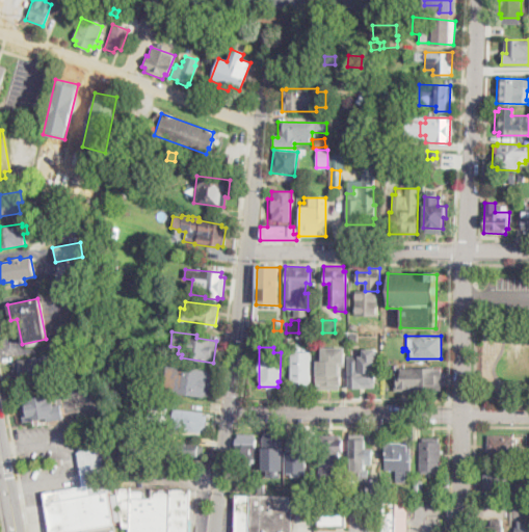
[(338,351),(337,372),(340,372),(340,390),(316,389),(317,384),(314,384),(314,374),(316,374),(316,358),(323,358),(323,350),(338,351)]
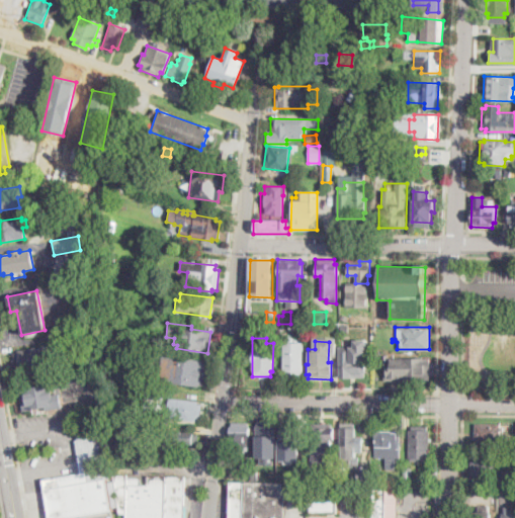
[(302,343),(302,371),(299,371),(299,376),(283,375),(283,371),(281,371),(282,343),(302,343)]
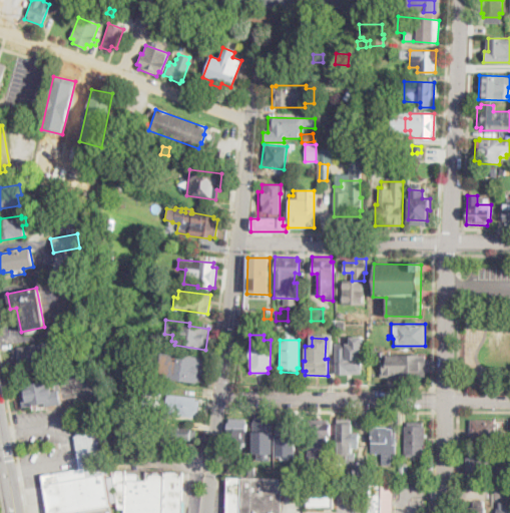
[(50,366),(20,371),(20,369),(15,370),(12,350),(16,349),(16,347),(46,342),(50,366)]
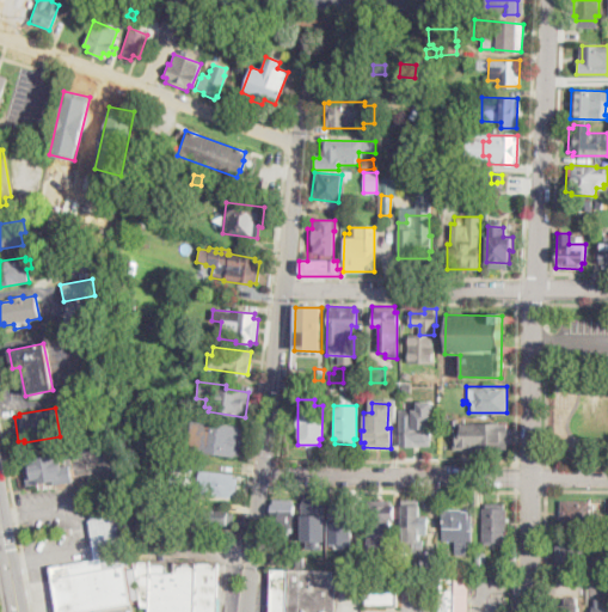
[(421,409),(421,421),(429,421),(429,446),(398,446),(398,409),(421,409)]
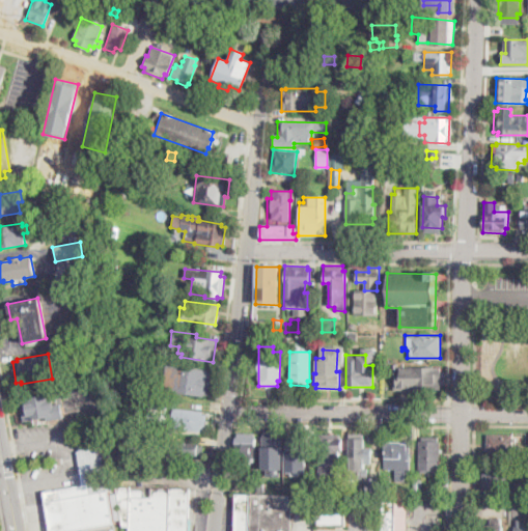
[(166,365),(174,367),(174,365),(206,370),(206,372),(212,372),(209,396),(202,395),(202,397),(170,393),(170,391),(162,389),(166,365)]
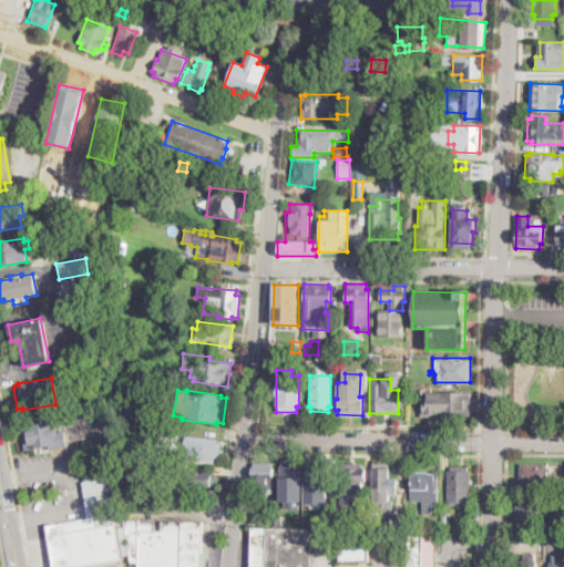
[(451,421),(437,421),(438,393),(468,393),(468,415),(451,415),(451,421)]
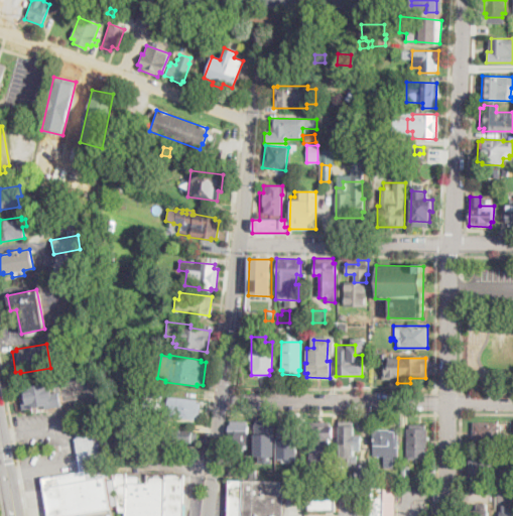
[(148,366),(145,377),(132,374),(135,362),(148,366)]
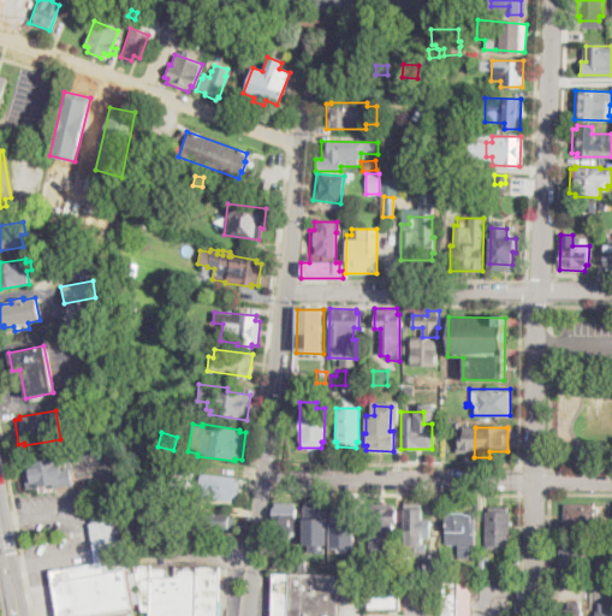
[(24,490),(21,463),(59,457),(64,483),(24,490)]
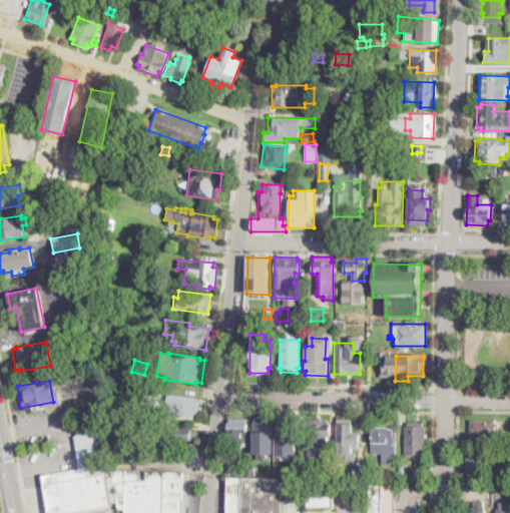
[(198,399),(197,415),(193,415),(192,417),(164,414),(166,393),(193,396),(193,399),(198,399)]
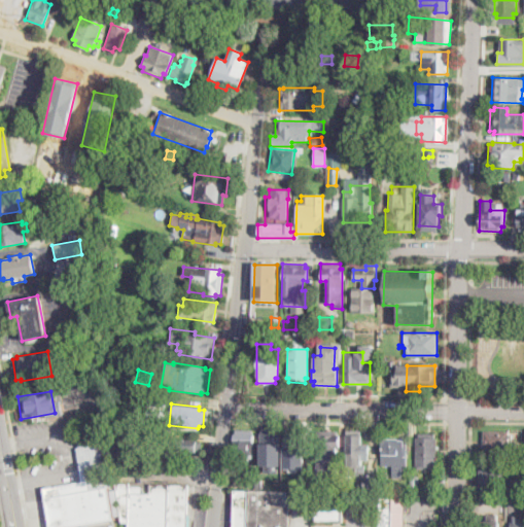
[(107,488),(108,491),(114,490),(113,484),(129,484),(129,488),(139,488),(139,493),(149,494),(148,485),(186,485),(185,526),(127,526),(127,523),(119,523),(118,515),(112,516),(113,520),(73,526),(44,526),(37,488),(80,481),(75,449),(78,448),(75,433),(101,429),(110,487),(107,488)]
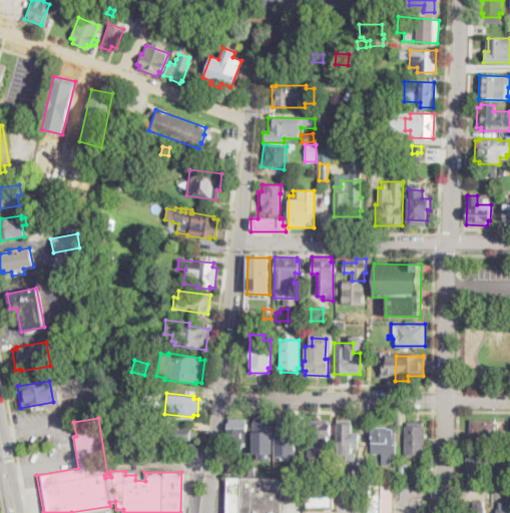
[(270,418),(270,421),(272,421),(271,450),(257,450),(257,447),(252,447),(252,418),(270,418)]
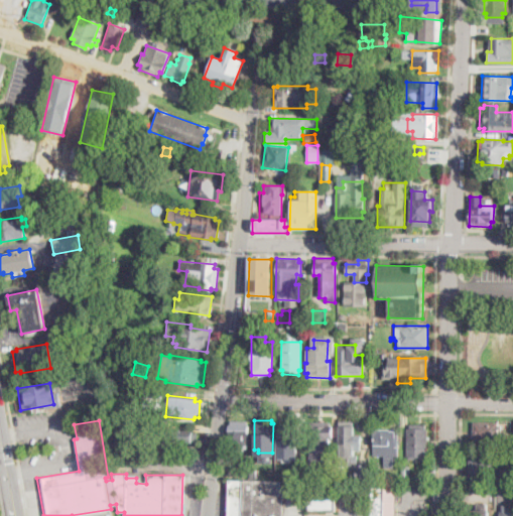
[(247,422),(246,449),(239,449),(239,445),(227,444),(228,421),(247,422)]
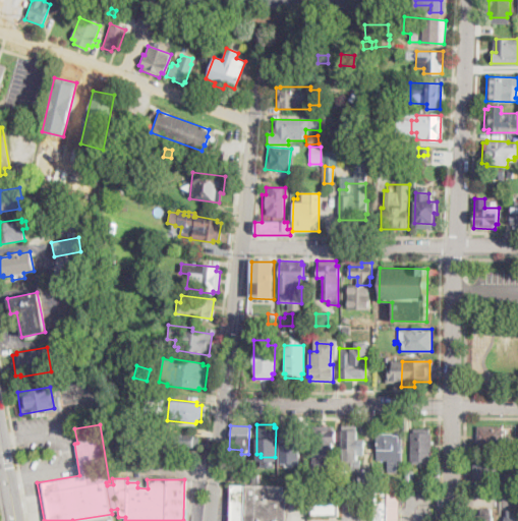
[(331,442),(331,449),(334,449),(335,471),(312,472),(311,442),(309,442),(309,427),(333,426),(334,442),(331,442)]
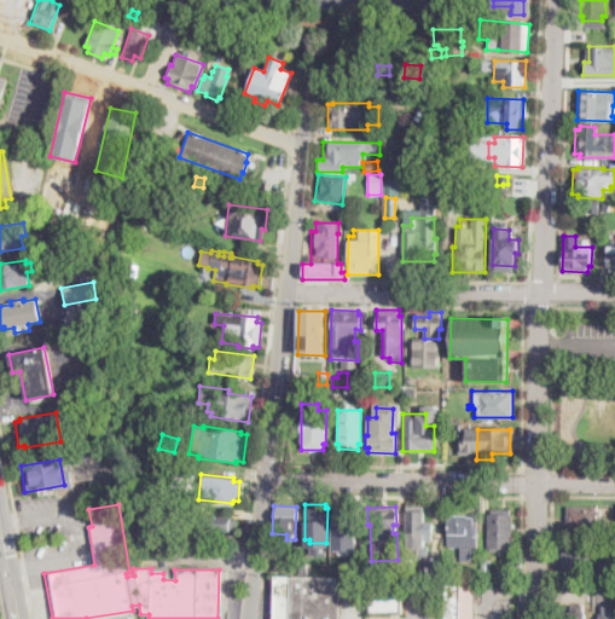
[(422,507),(422,522),(424,522),(424,536),(422,536),(422,547),(419,547),(419,549),(406,549),(406,507),(422,507)]
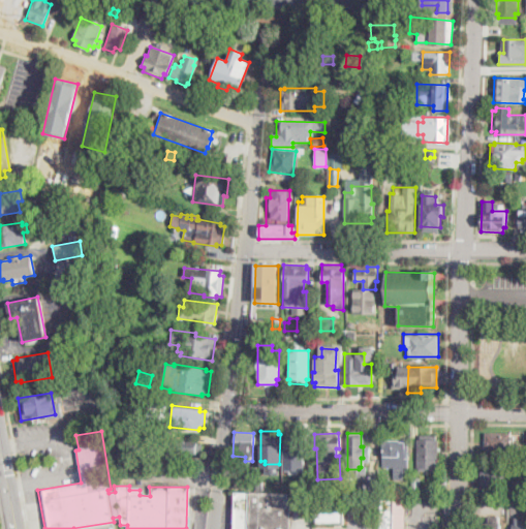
[(508,455),(484,455),(484,433),(508,433),(508,455)]
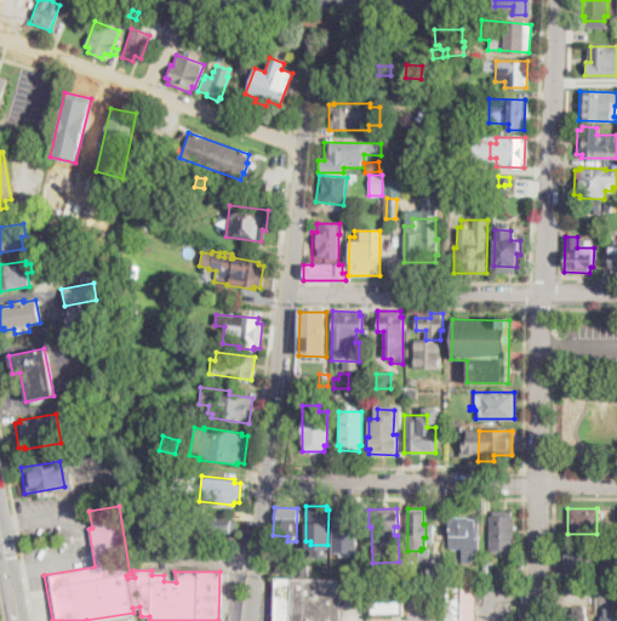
[(354,510),(354,516),(356,516),(356,551),(347,551),(347,546),(332,545),(332,514),(335,514),(335,510),(354,510)]
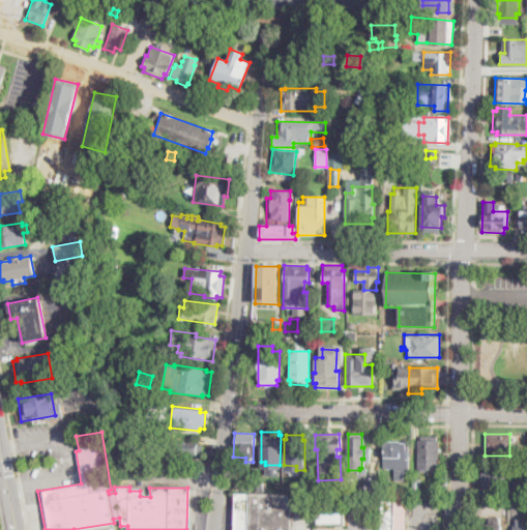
[(437,472),(417,473),(416,436),(436,436),(437,472)]
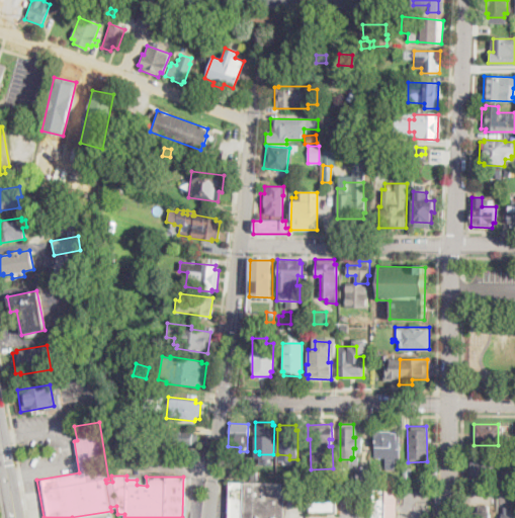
[(197,445),(160,443),(161,427),(198,429),(197,445)]
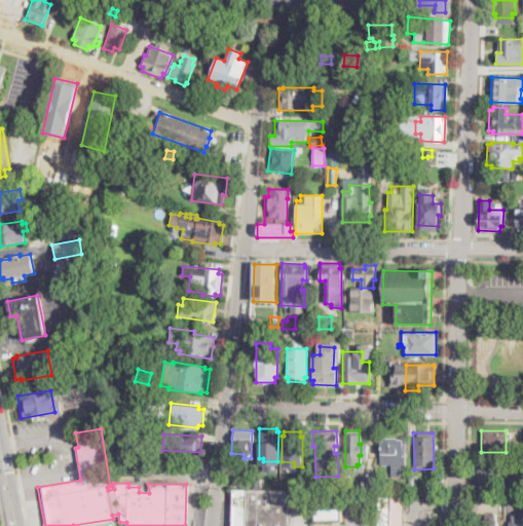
[(405,438),(404,467),(402,466),(402,475),(399,474),(399,478),(389,478),(389,465),(378,465),(379,437),(405,438)]
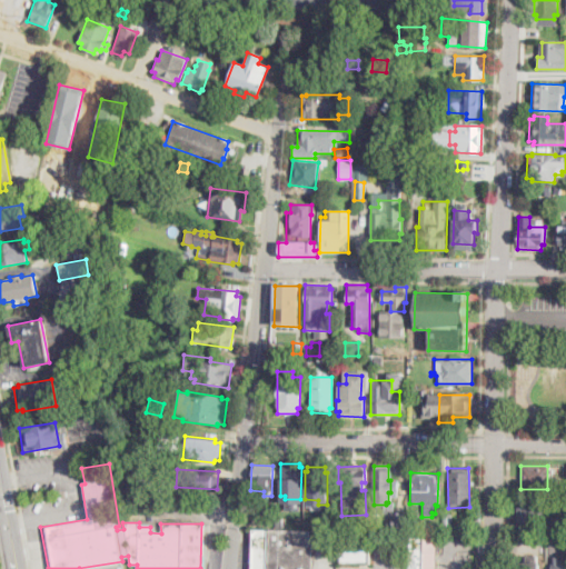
[(549,501),(549,505),(552,505),(553,522),(549,522),(549,526),(519,526),(519,521),(515,521),(515,505),(519,505),(519,501),(549,501)]
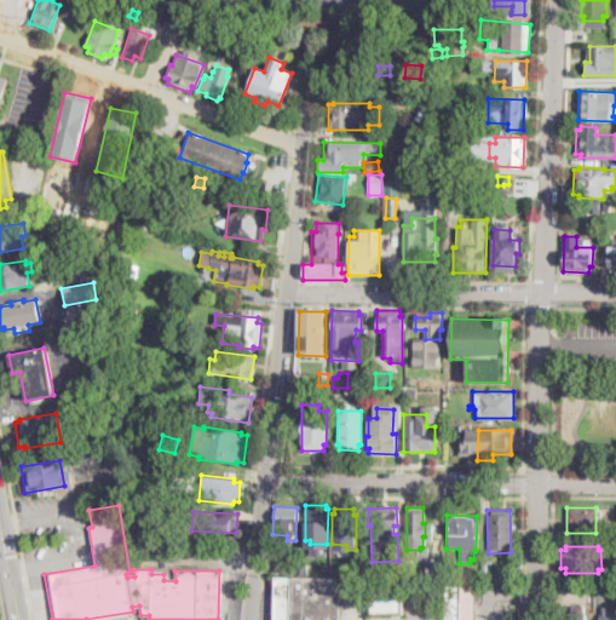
[(441,578),(429,578),(429,561),(439,561),(441,578)]
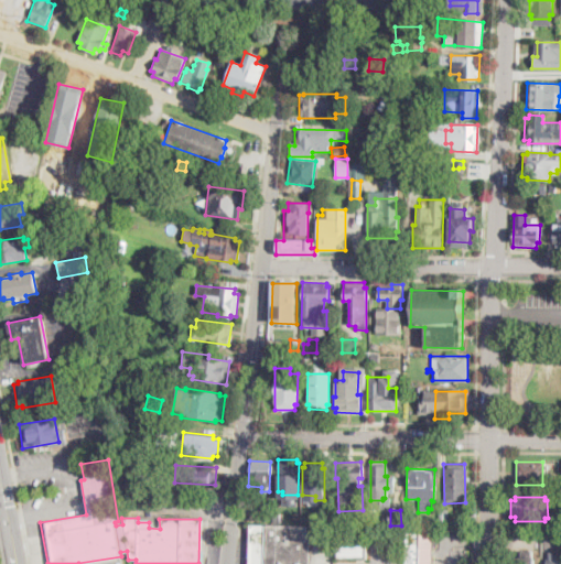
[(446,525),(438,525),(438,511),(446,511),(446,525)]
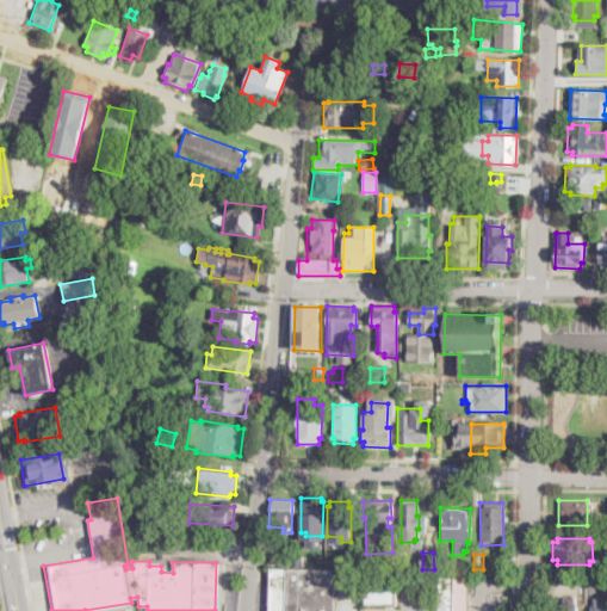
[(285,610),(285,568),(267,568),(267,610),(285,610)]
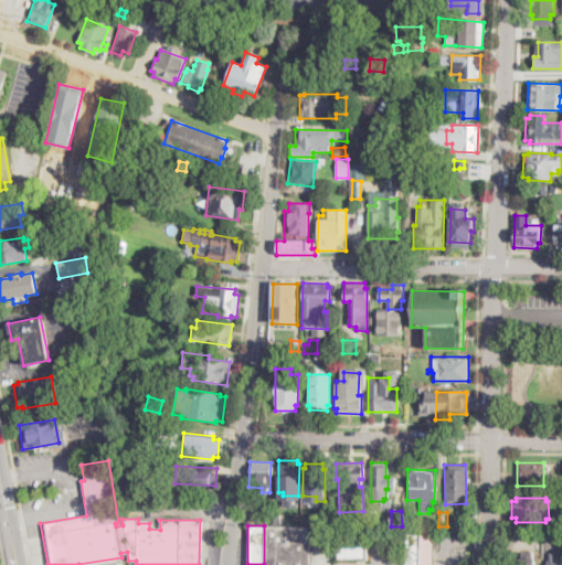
[(314,542),(309,542),(308,564),(264,564),(264,525),(314,526),(314,542)]
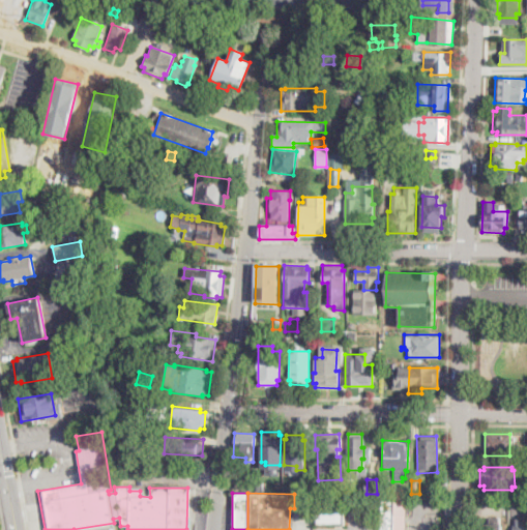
[(389,496),(389,500),(392,500),(392,529),(378,529),(378,505),(369,505),(369,497),(379,497),(379,495),(389,496)]
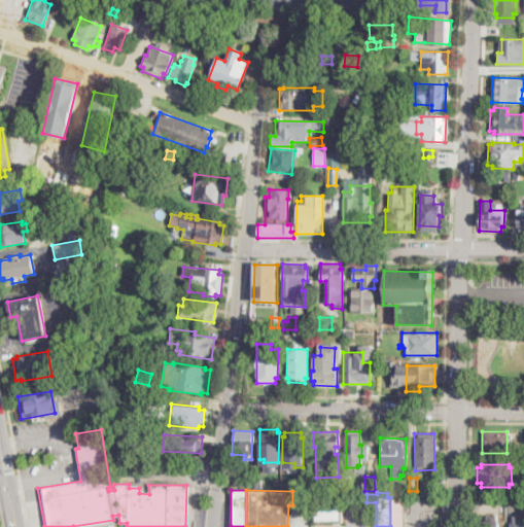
[(340,523),(315,523),(315,499),(340,499),(340,523)]
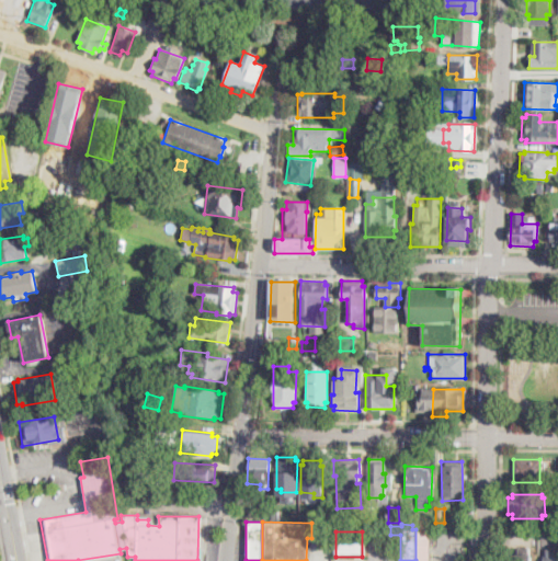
[(502,560),(507,560),(507,554),(515,554),(515,548),(527,548),(527,560),(502,560)]
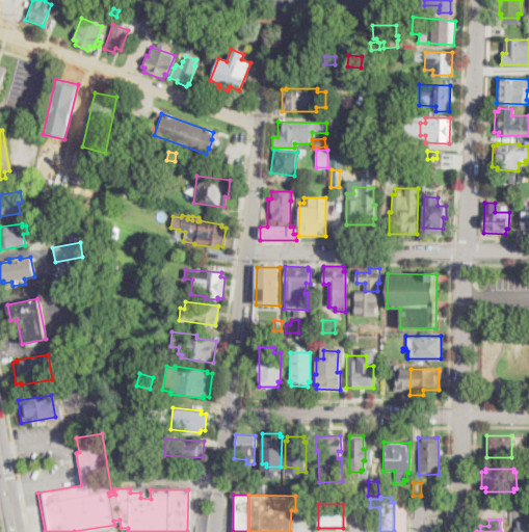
[(528,521),(528,531),(513,531),(513,528),(516,528),(516,521),(528,521)]
